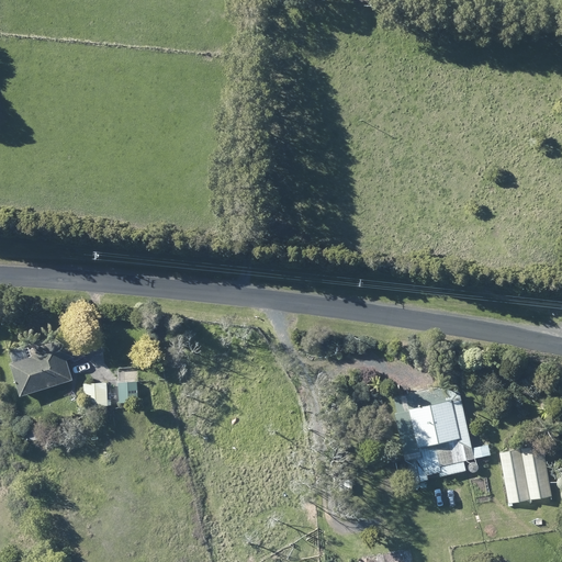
[(17,396),(69,380),(64,360),(71,358),(65,339),(47,345),(27,350),(30,358),(11,363),(7,364),(17,396)]
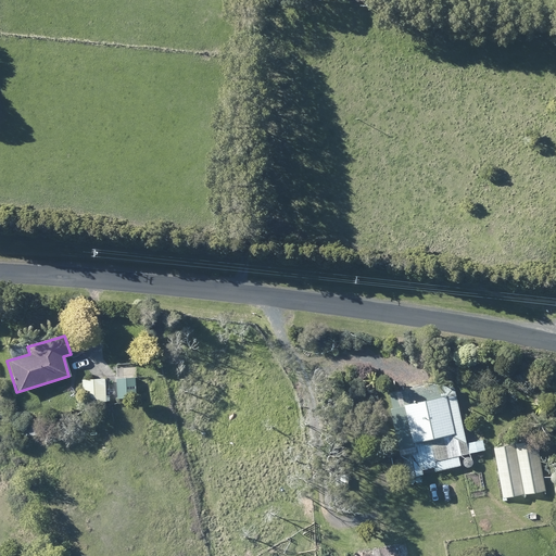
[(138,399),(137,378),(121,378),(121,400),(138,399)]
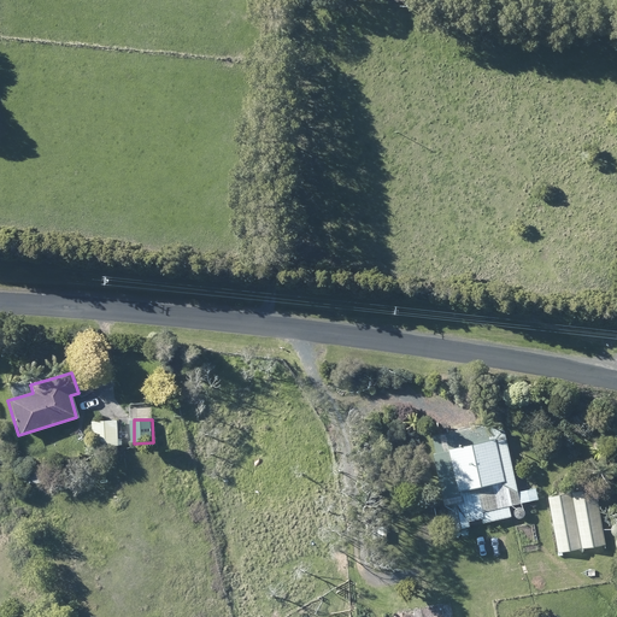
[(89,422),(90,447),(116,446),(115,421),(89,422)]
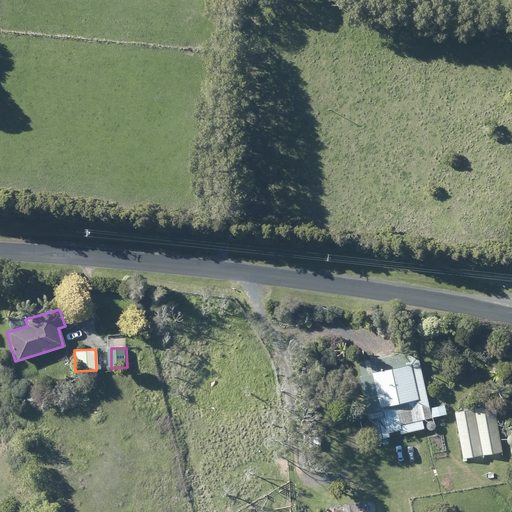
[(398,434),(421,429),(419,420),(429,418),(415,356),(398,353),(368,359),(371,372),(369,373),(377,407),(379,407),(380,412),(377,417),(369,419),(374,440),(387,437),(385,432),(397,430),(398,434)]
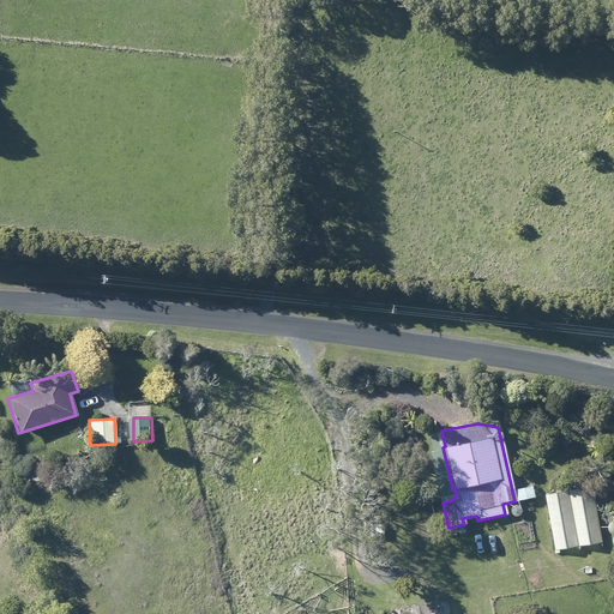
[(518,500),(533,498),(528,476),(515,480),(518,500)]
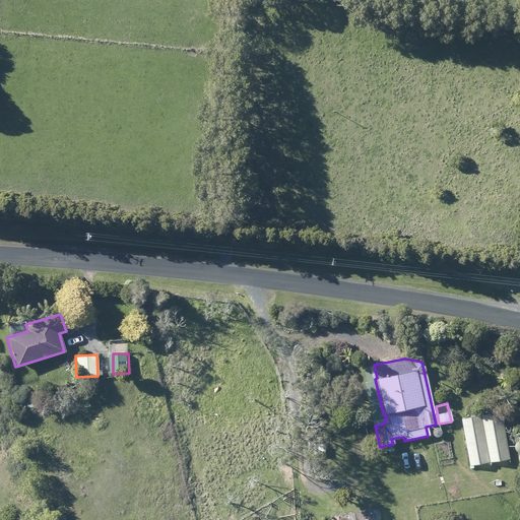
[(323,444),(312,444),(313,455),(323,454),(323,444)]
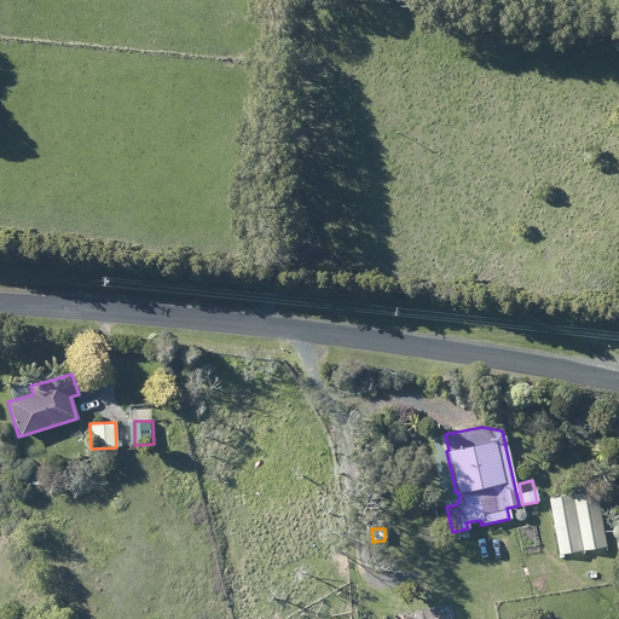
[(388,612),(389,618),(451,618),(445,584),(404,593),(408,608),(388,612)]
